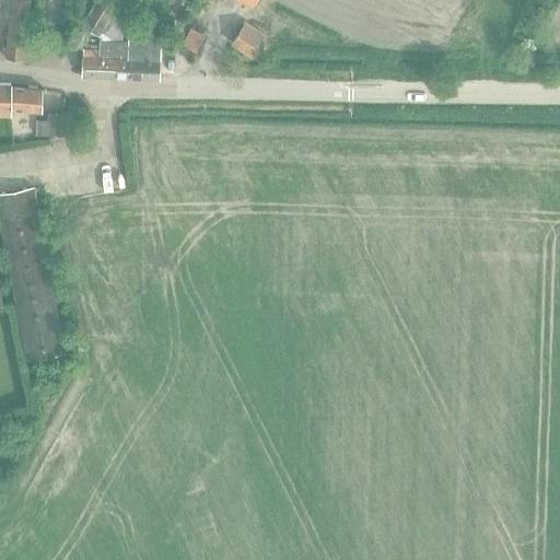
[(7,57),(24,58),(30,0),(0,0),(0,22),(10,24),(7,57)]
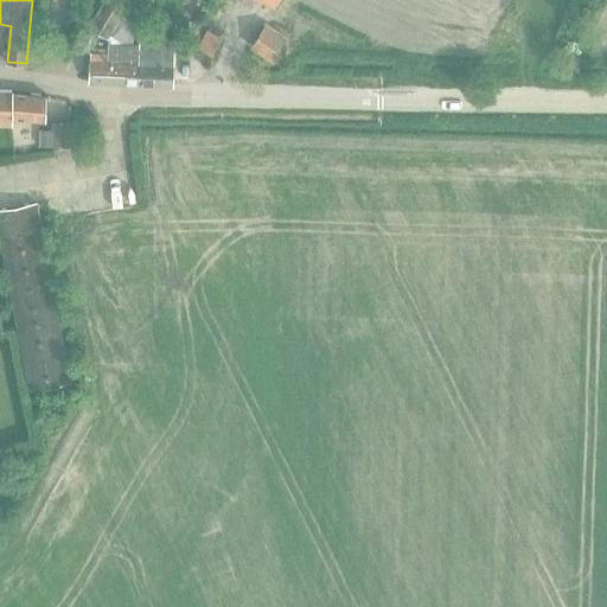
[(138,58),(139,39),(138,44),(133,44),(136,25),(121,14),(126,8),(113,0),(107,0),(89,29),(106,39),(108,39),(108,52),(90,51),(89,83),(138,84),(138,58)]
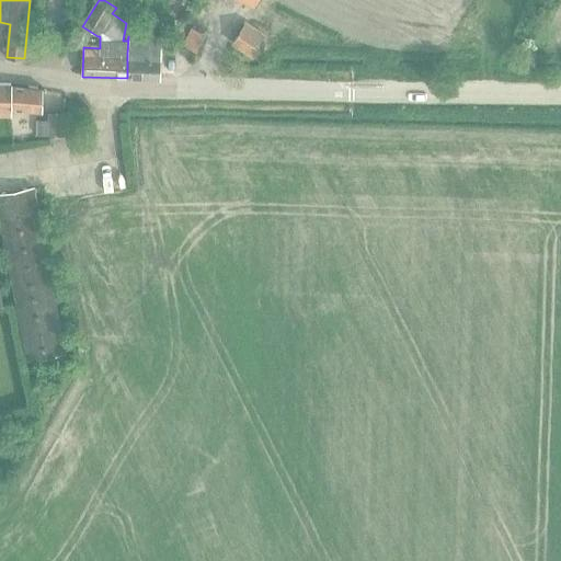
[(242,48),(253,56),(266,37),(245,23),(225,53),(235,60),(242,48)]
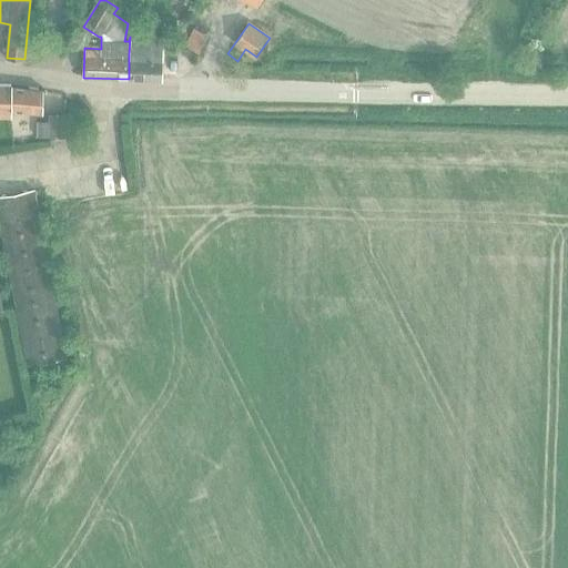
[(129,54),(129,79),(162,79),(162,40),(162,36),(153,36),(154,31),(131,28),(130,37),(129,54)]
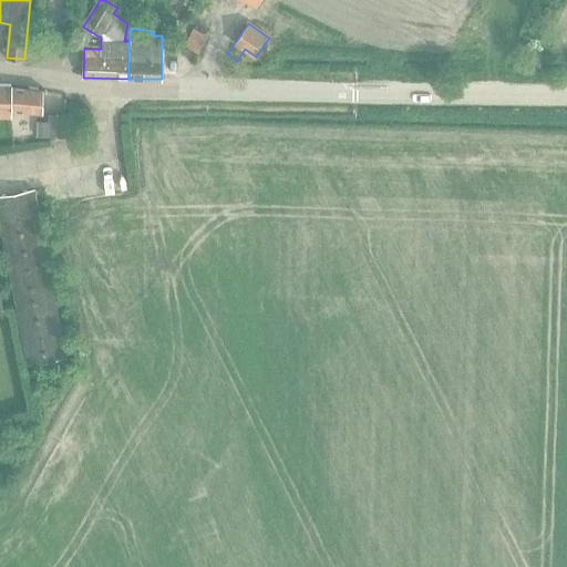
[(184,47),(197,53),(206,34),(193,29),(184,47)]
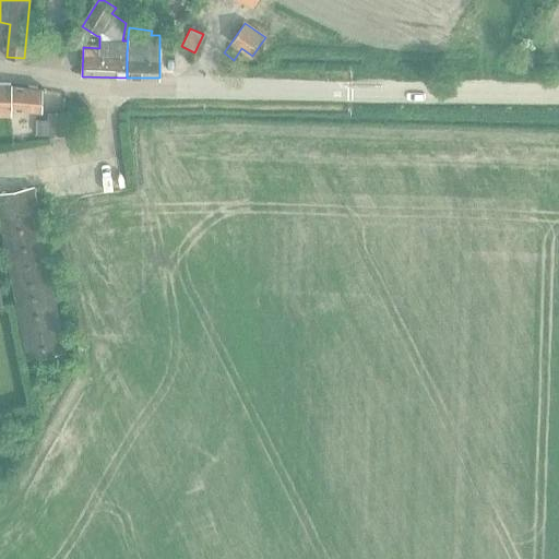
[(0,116),(10,116),(11,108),(40,110),(43,87),(11,84),(11,83),(0,83),(0,116)]
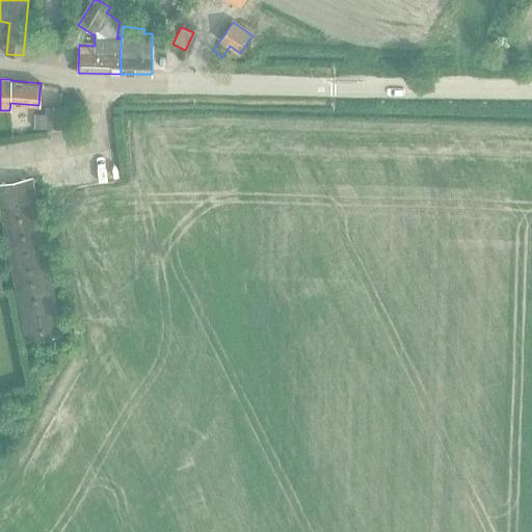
[(34,113),(33,128),(45,129),(45,113),(34,113)]
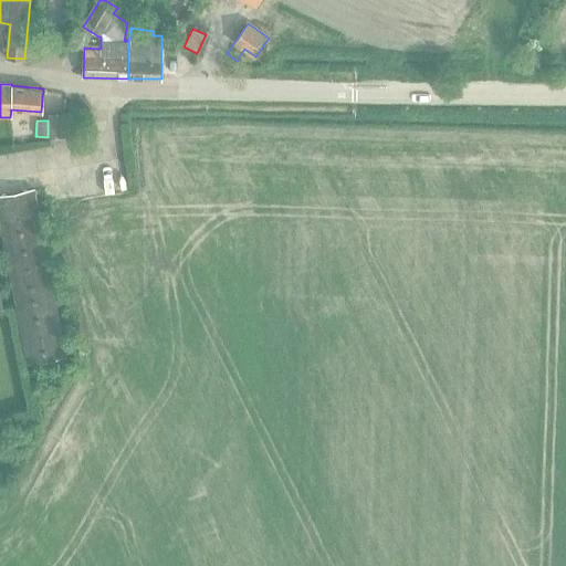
[(0,195),(0,217),(29,363),(67,355),(34,188),(0,195)]
